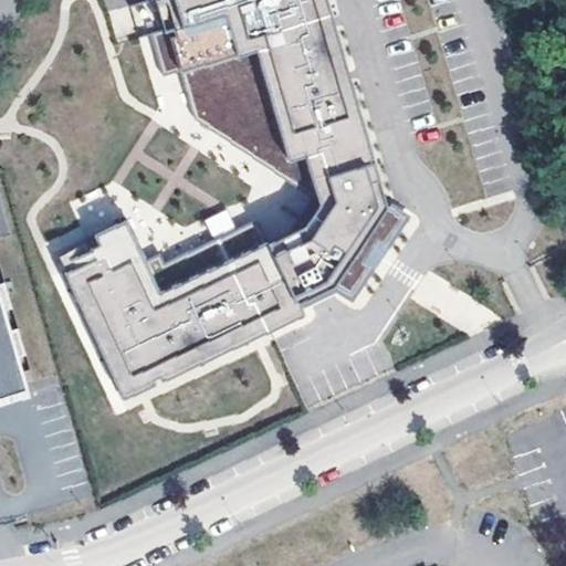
[(94,259),(64,273),(123,399),(303,316),(299,305),(336,289),(389,207),(328,0),(176,0),(184,23),(152,32),(164,74),(195,65),(257,46),(289,157),(304,153),(316,201),(305,224),(269,241),(161,291),(147,262),(126,220),(85,240),(94,259)]
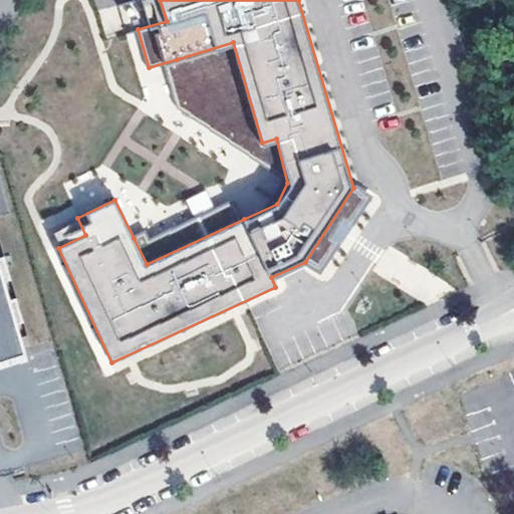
[(233,42),(177,59),(194,117),(287,183),(276,139),(262,143),(233,42)]
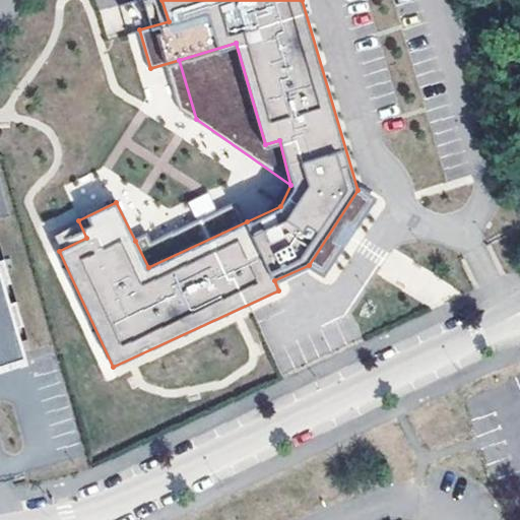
[(195,217),(215,209),(208,192),(188,201),(195,217)]
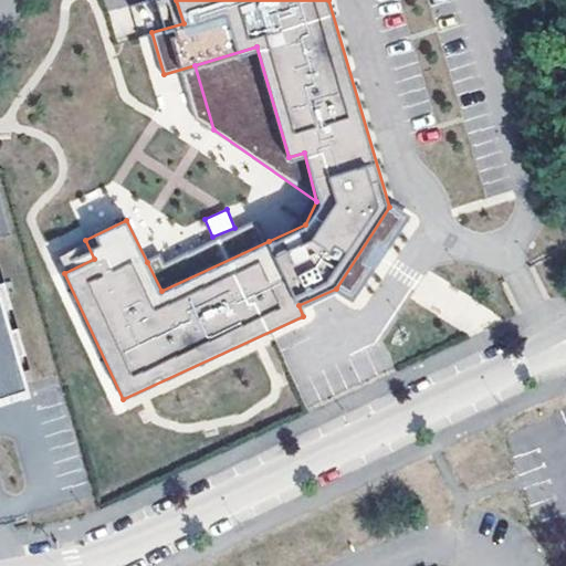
[(147,262),(161,291),(269,241),(258,220),(168,262),(164,253),(147,262)]
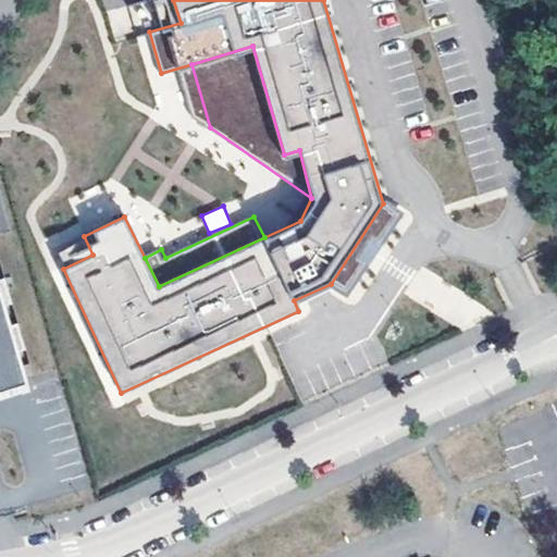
[(11,304),(3,277),(0,279),(0,401),(26,395),(14,353),(24,349),(16,324),(7,326),(0,306),(11,304)]
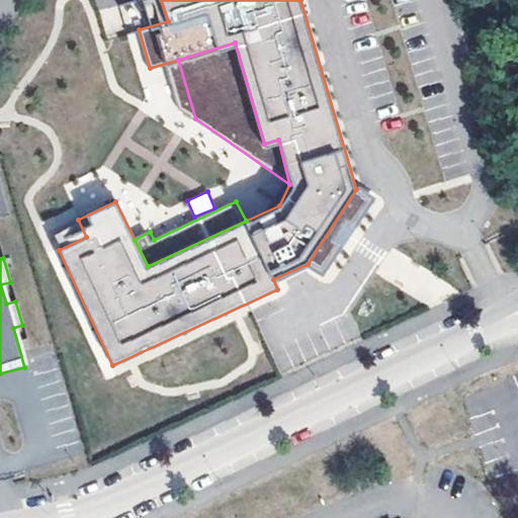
[(15,301),(10,282),(0,284),(6,304),(15,301)]
